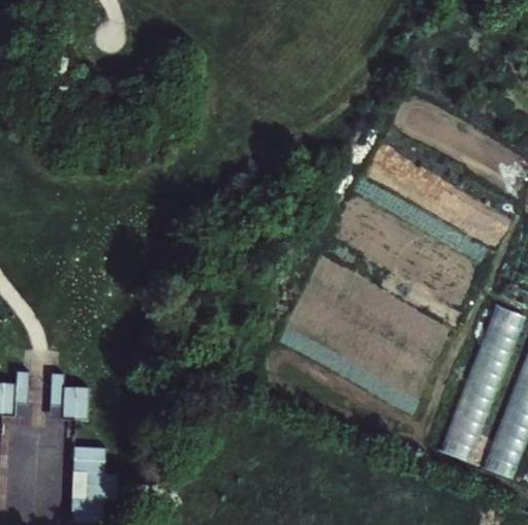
[(0,383),(0,417),(17,418),(17,402),(28,403),(29,373),(17,372),(16,383),(14,384),(0,383)]
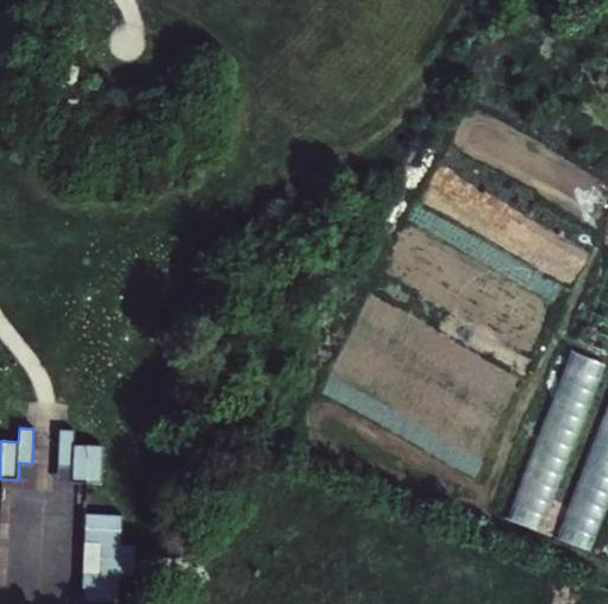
[(58,431),(57,464),(70,465),(69,483),(101,484),(102,446),(73,445),(74,431),(58,431)]
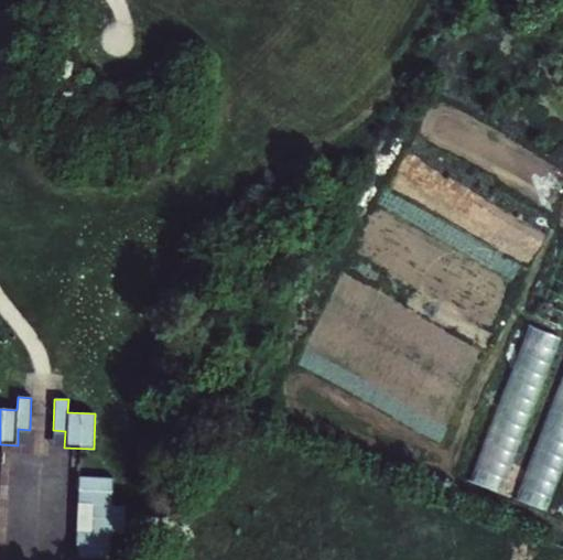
[(30,430),(18,429),(18,445),(30,447),(30,430)]
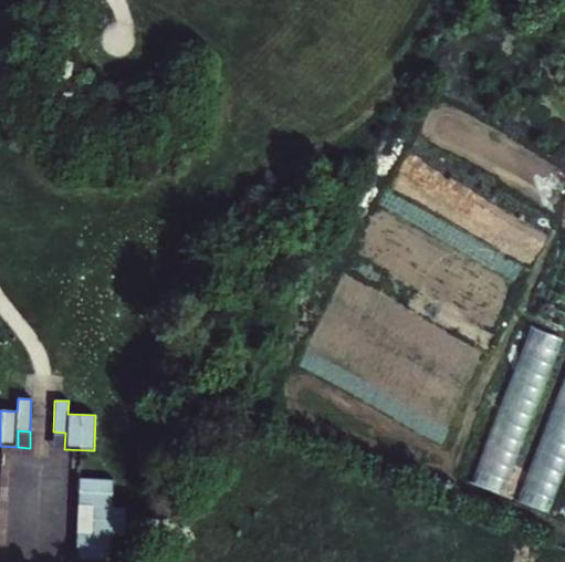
[(65,433),(53,432),(53,448),(64,449),(65,433)]
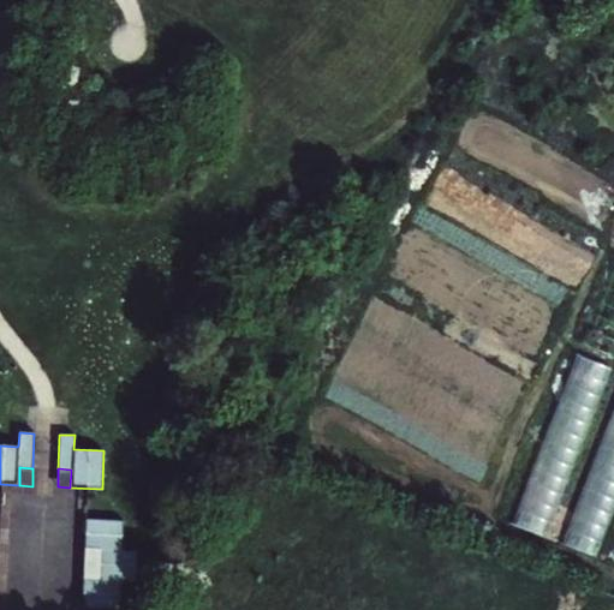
[(124,520),(87,519),(85,548),(99,549),(97,579),(84,578),(83,608),(121,609),(123,580),(137,580),(138,550),(123,549),(124,520)]
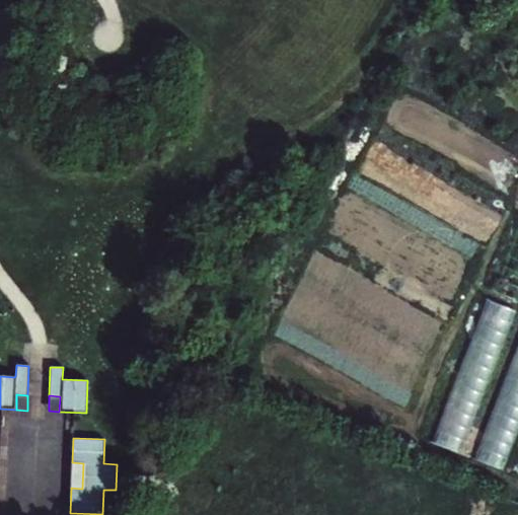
[(83,463),(72,462),(71,488),(82,489),(83,463)]
